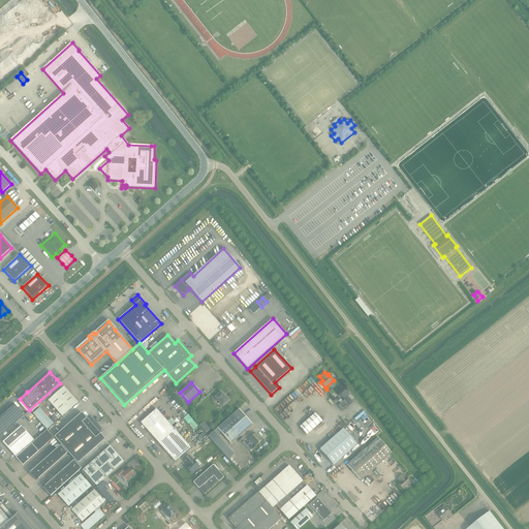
[(78,402),(64,386),(48,401),(62,416),(78,402)]
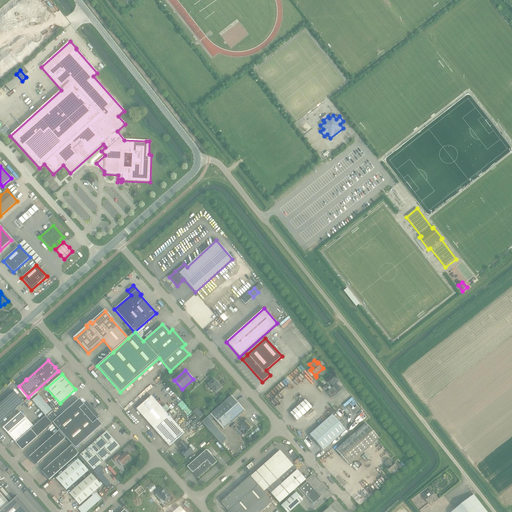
[(332,398),(342,390),(336,384),(338,383),(334,378),(329,382),(333,387),(327,392),(332,398)]
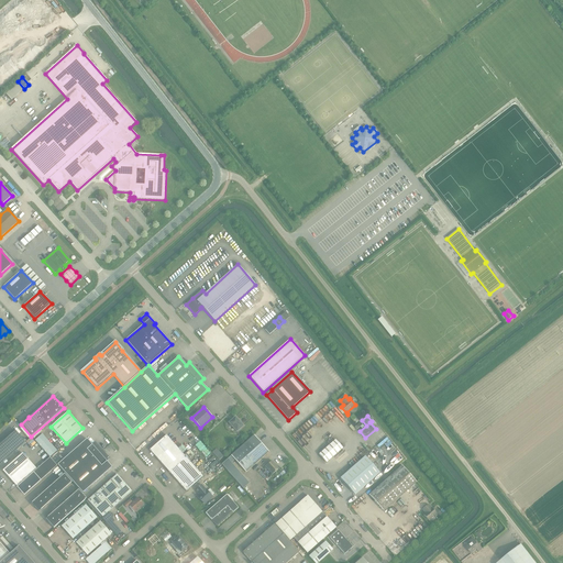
[(235,418),(229,423),(236,432),(243,427),(235,418)]
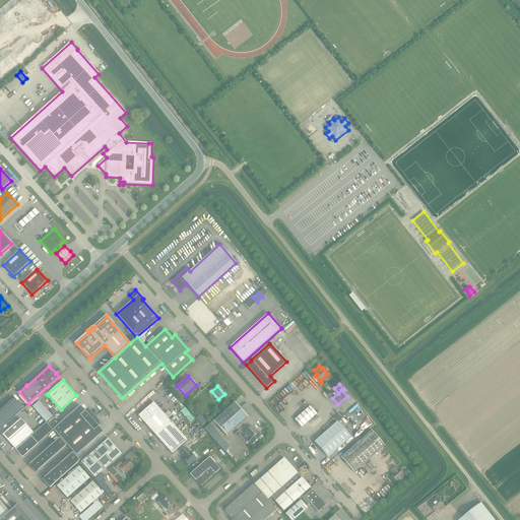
[(0,429),(23,408),(14,398),(0,410),(0,429)]
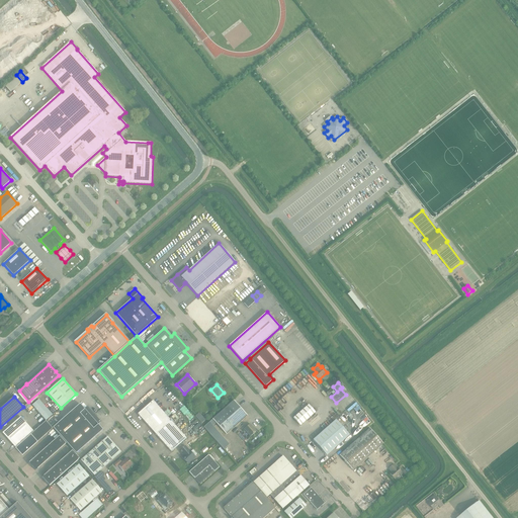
[(53,415),(38,400),(32,406),(46,421),(53,415)]
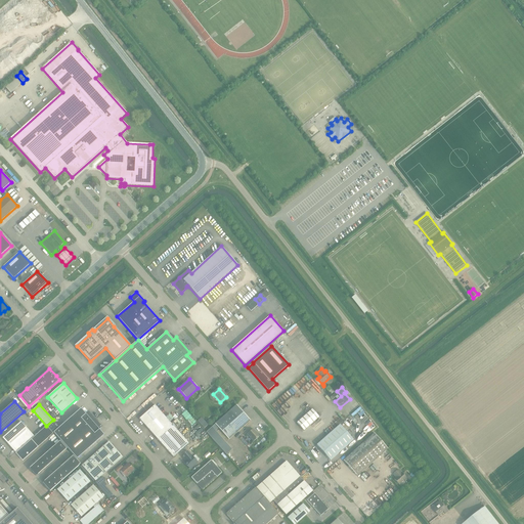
[(139,419),(173,457),(188,444),(155,405),(139,419)]
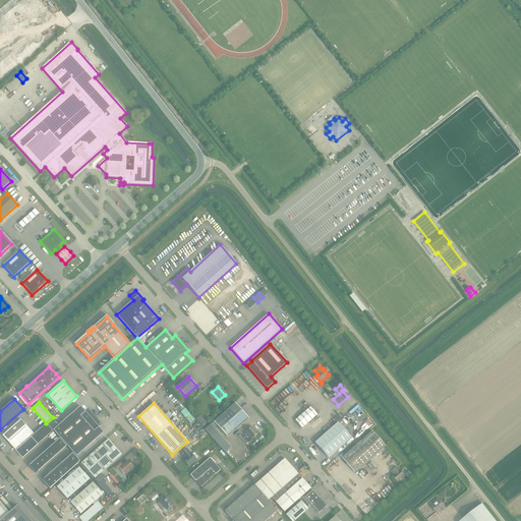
[(248,418),(235,403),(214,422),(227,437),(248,418)]
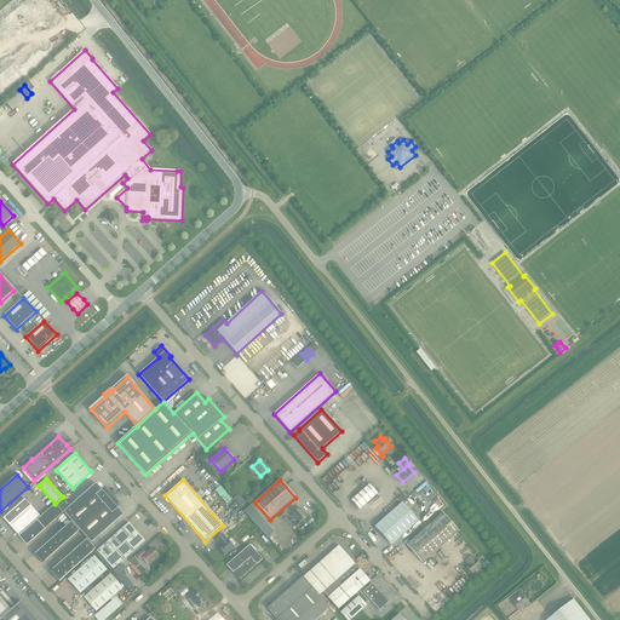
[(78,528),(113,497),(104,487),(101,491),(96,483),(63,512),(78,528)]
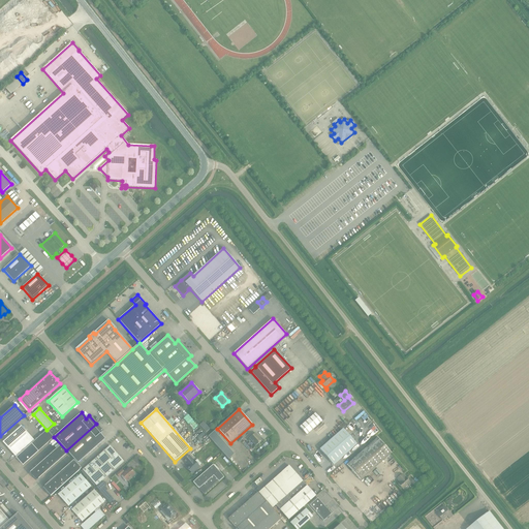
[(300,427),(307,435),(322,422),(315,413),(300,427)]
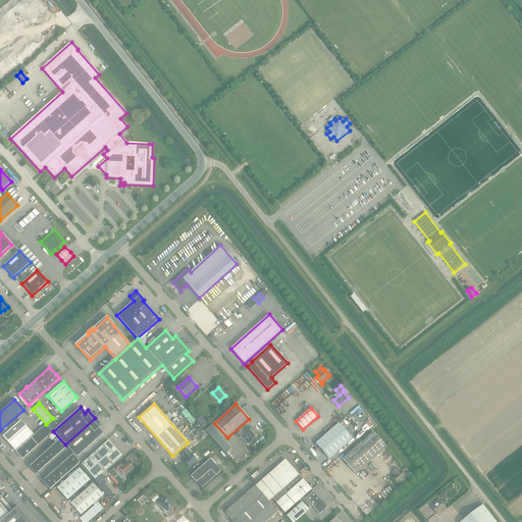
[(95,418),(65,445),(76,458),(104,433),(99,428),(102,425),(95,418)]
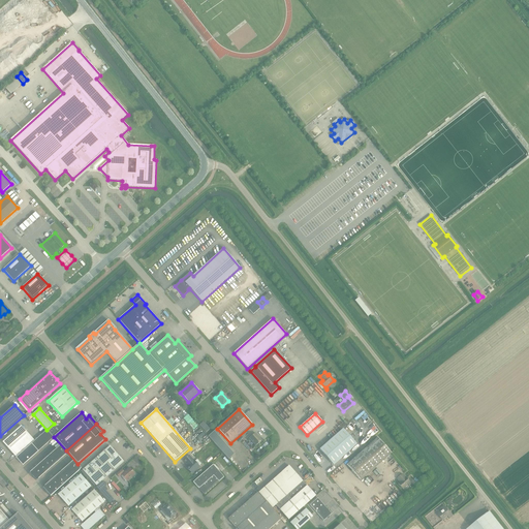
[(34,440),(21,426),(2,442),(16,457),(34,440)]
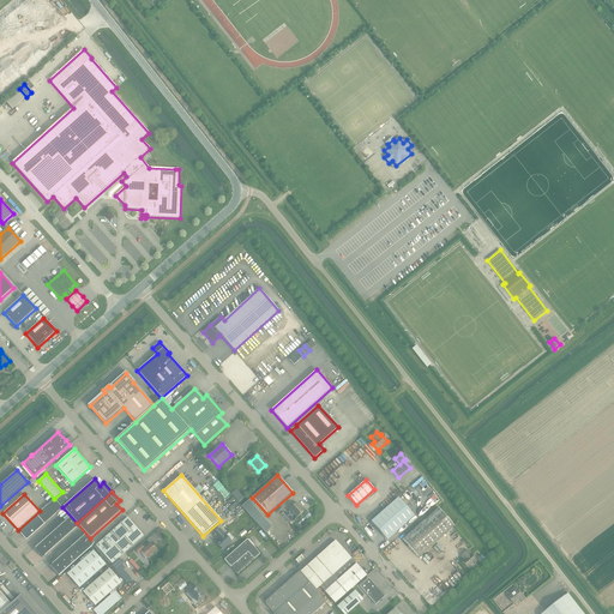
[(414,516),(398,498),(371,522),(387,540),(414,516)]
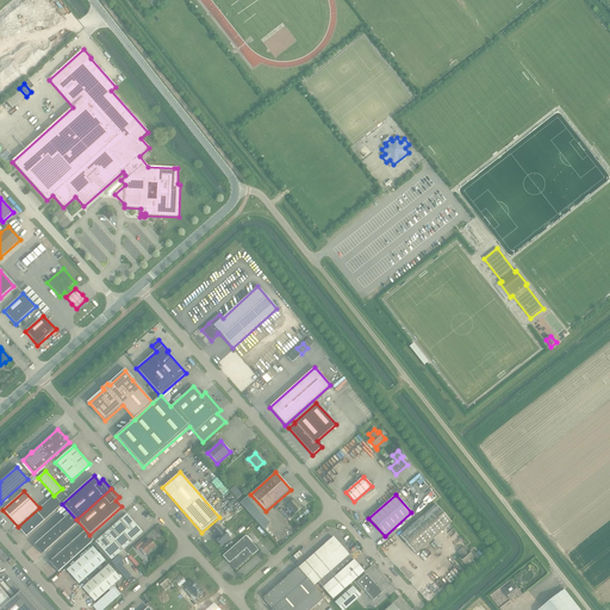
[(54,496),(18,528),(26,536),(62,505),(54,496)]
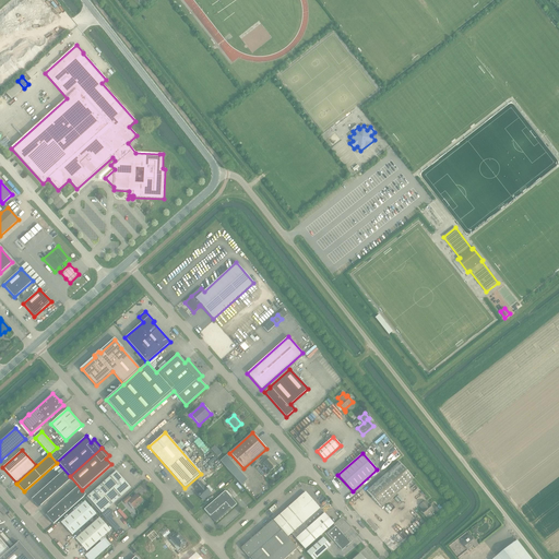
[(248,480),(226,455),(221,461),(241,486),(248,480)]
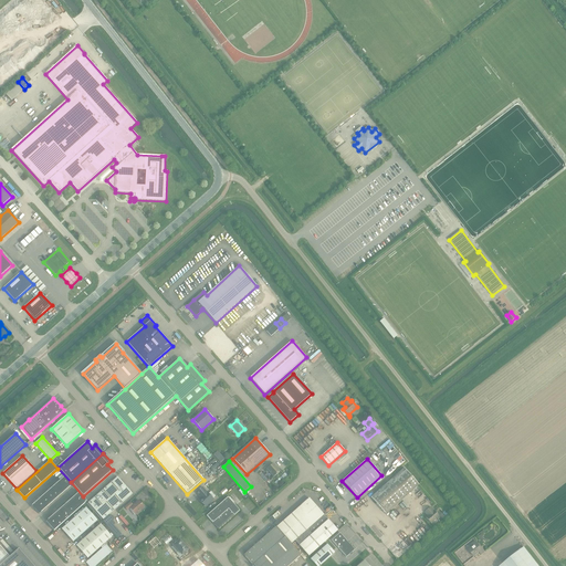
[(280,471),(273,463),(266,469),(273,477),(280,471)]
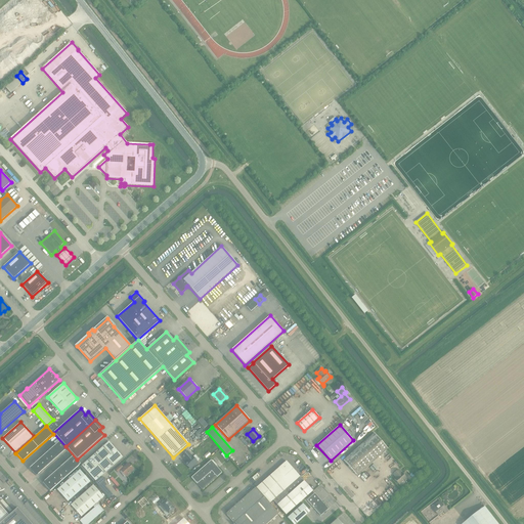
[(343,461),(357,476),(388,449),(374,434),(343,461)]
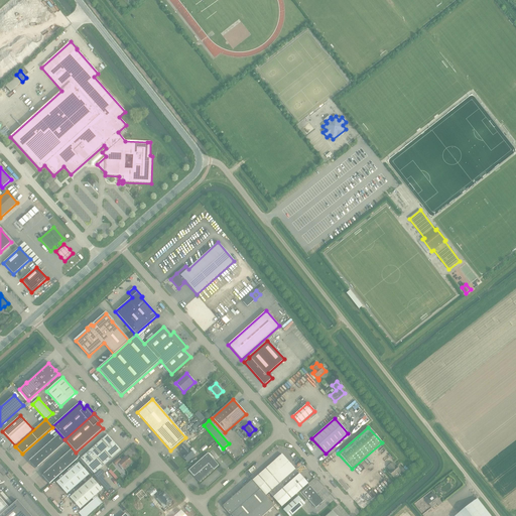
[(238,430),(236,432),(243,439),(245,438),(238,430)]
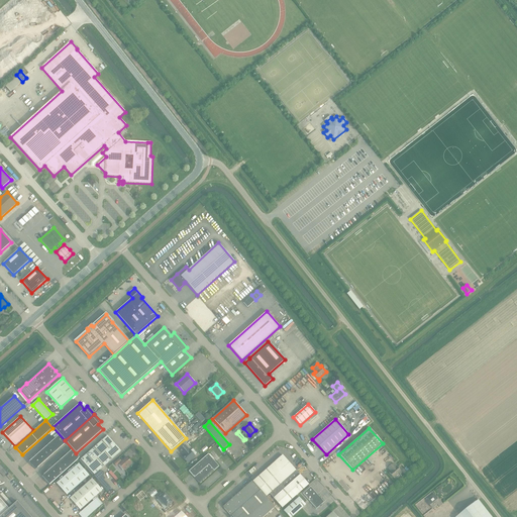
[(54,440),(61,448),(66,443),(59,435),(54,440)]
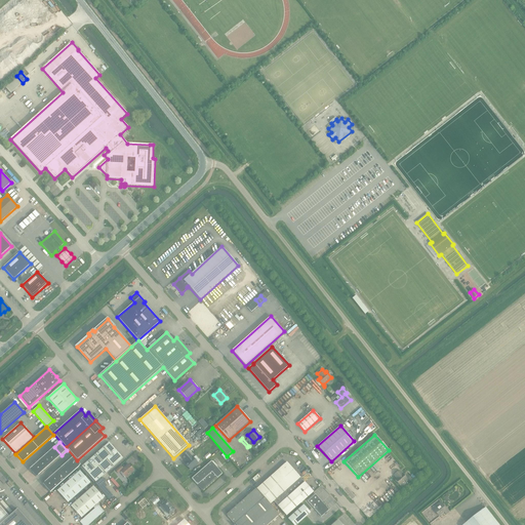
[(82,467),(80,468),(93,483),(94,484),(95,483),(95,484),(101,490),(107,496),(111,493),(106,487),(107,486),(105,483),(106,482),(102,477),(123,458),(109,443),(82,467)]
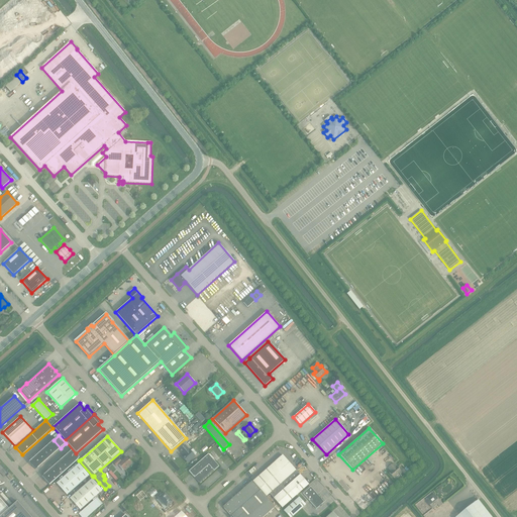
[(49,444),(57,452),(61,448),(54,440),(49,444)]
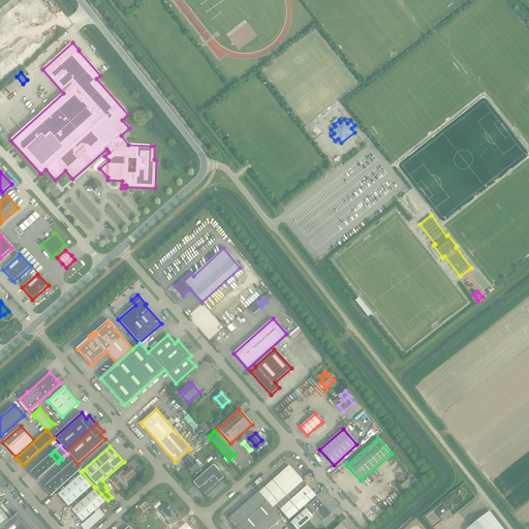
[(45,459),(53,467),(58,463),(51,455),(45,459)]
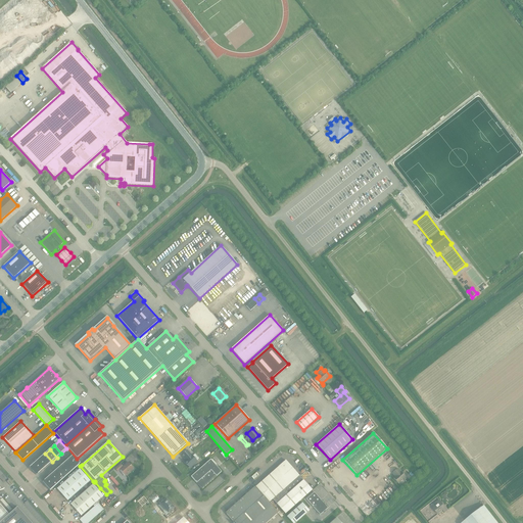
[(187,450),(182,456),(186,461),(184,462),(190,468),(197,462),(196,461),(199,459),(195,455),(192,457),(191,456),(187,450)]
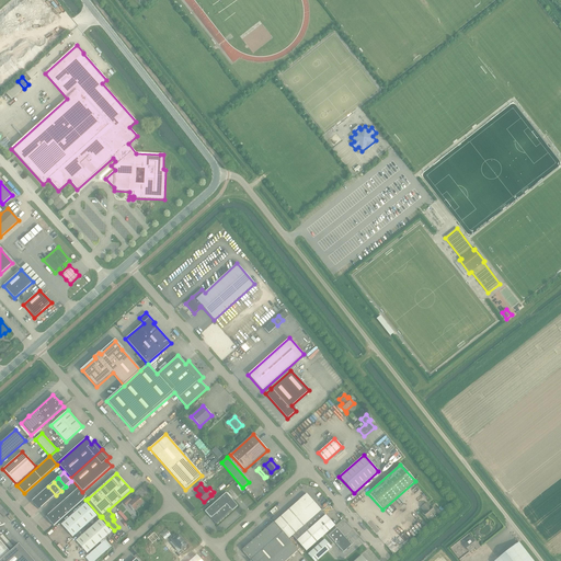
[(43,491),(50,500),(56,495),(48,487),(43,491)]
